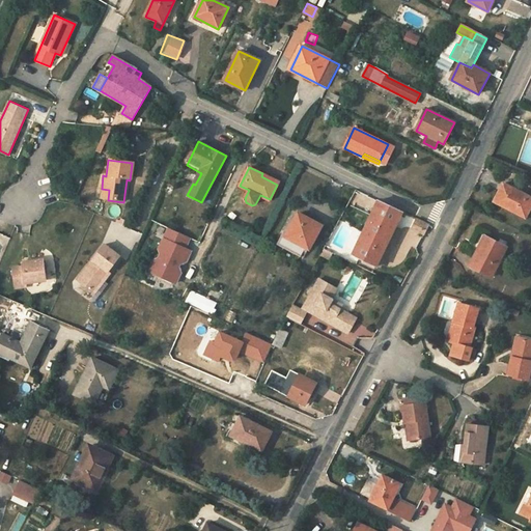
[(201,173),(199,172),(193,184),(195,185),(201,173)]
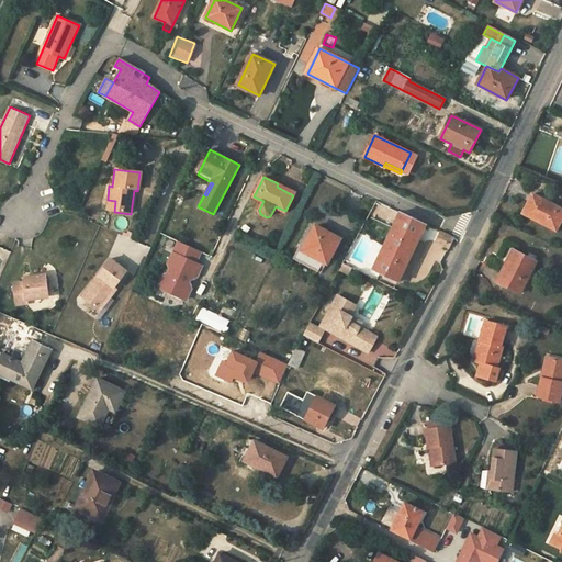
[(277,187),(293,195),(295,192),(278,183),(277,187)]
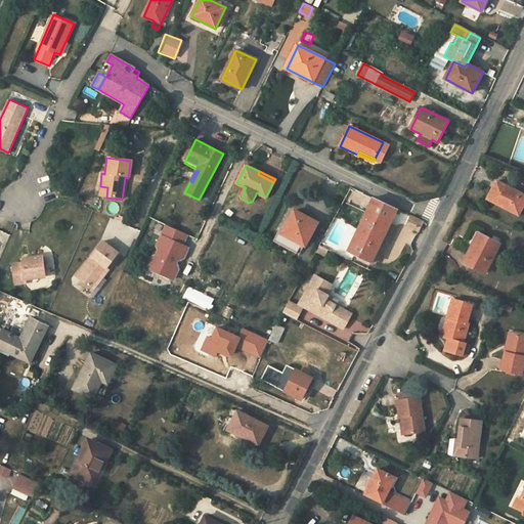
[(487,200),(518,215),(523,203),(523,195),(496,182),(487,200)]
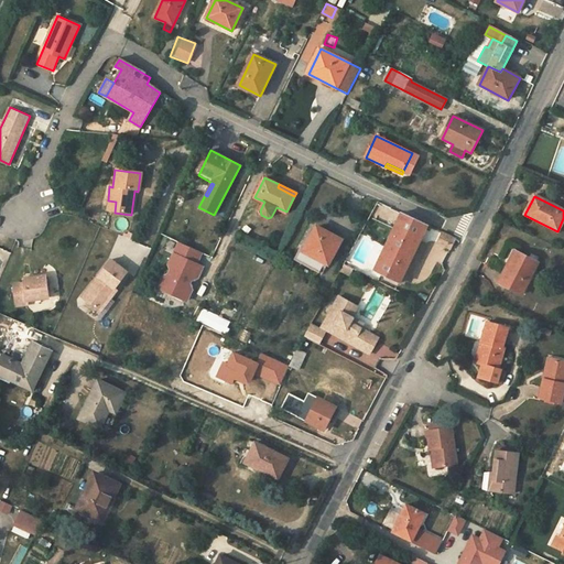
[(116,202),(108,201),(106,212),(115,213),(116,202)]
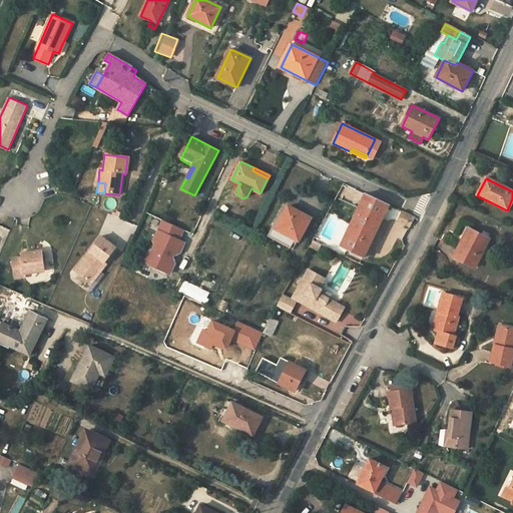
[(389,205),(365,194),(340,245),(363,257),(389,205)]
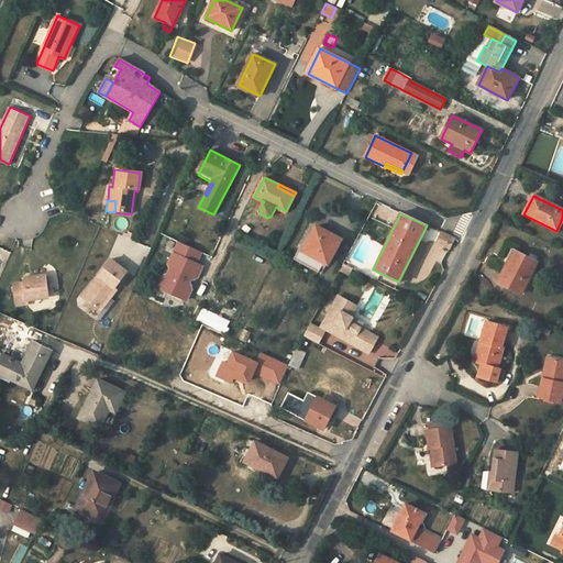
[(310,231),(298,254),(301,255),(299,262),(319,273),(323,265),(326,266),(341,239),(319,227),(315,234),(310,231)]
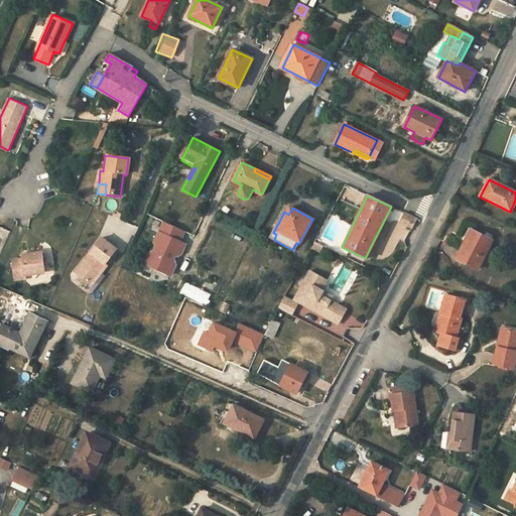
[(412,228),(416,220),(404,214),(400,222),(412,228)]
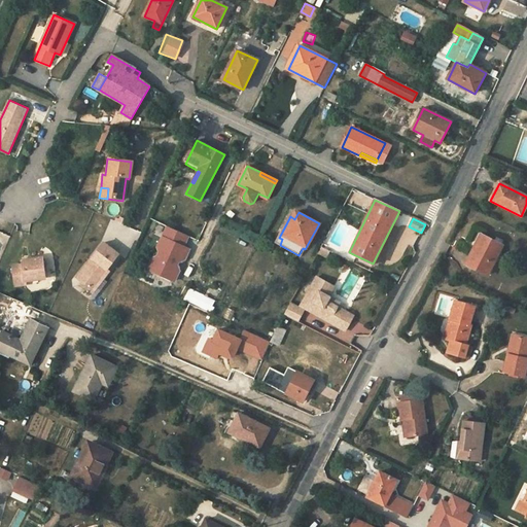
[(163,237),(183,246),(188,236),(167,226),(163,237)]
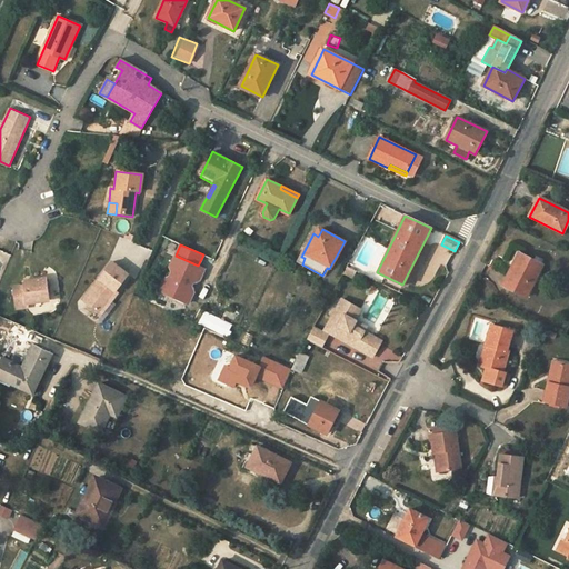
[(526,297),(542,265),(521,255),(505,286),(526,297)]
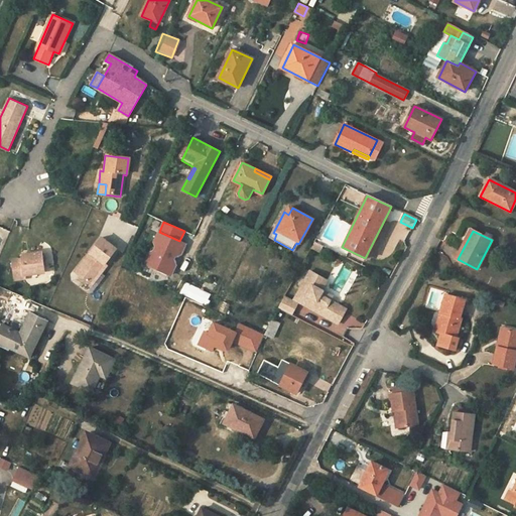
[(174,256),(180,254),(184,244),(179,241),(159,232),(154,243),(155,246),(153,251),(149,253),(144,263),(170,275),(175,265),(173,259),(174,256)]
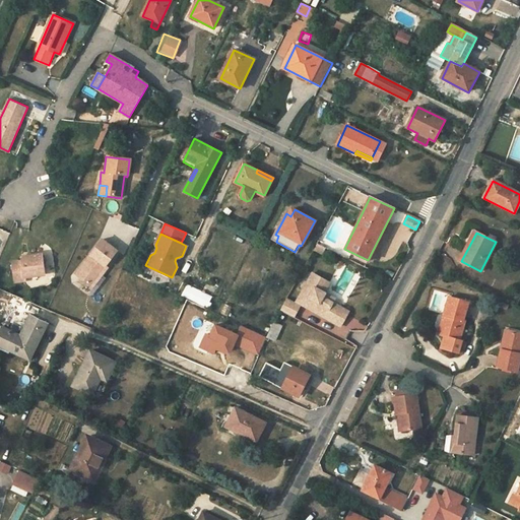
[(102,241),(75,274),(88,284),(98,272),(102,275),(107,268),(105,267),(117,252),(102,241)]
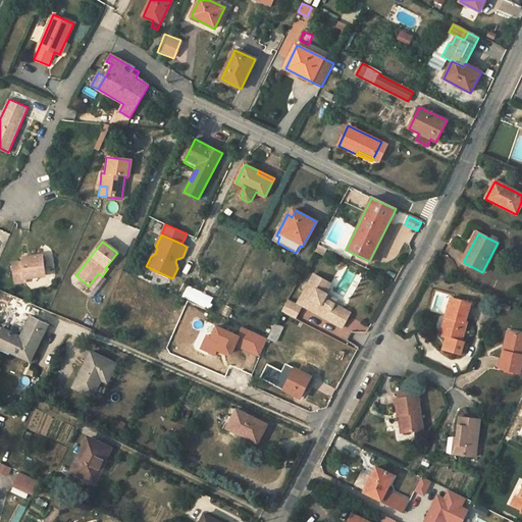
[(21,262),(11,263),(13,283),(23,281),(23,278),(44,275),(41,255),(20,258),(21,262)]
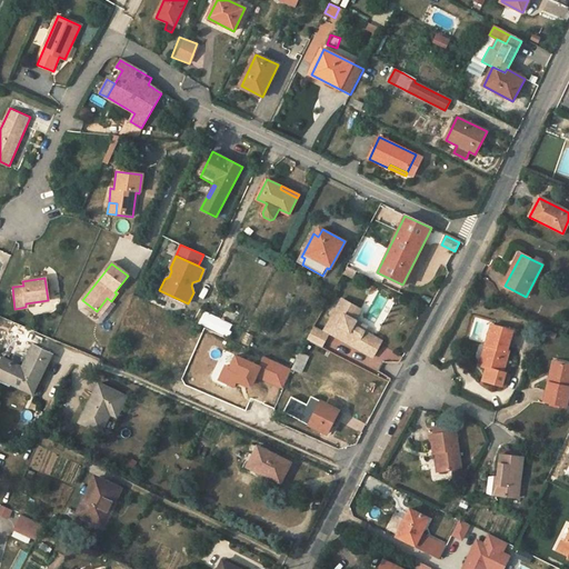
[(107,298),(97,311),(100,315),(111,301),(107,298)]
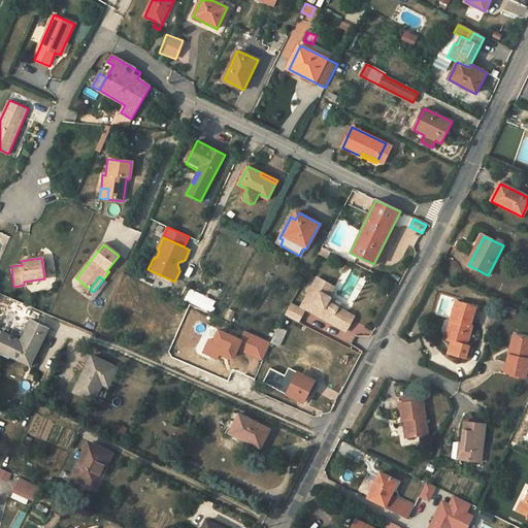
[(329,297),(334,287),(317,277),(301,307),(345,331),(354,317),(337,307),(328,302),(330,298),(329,297)]
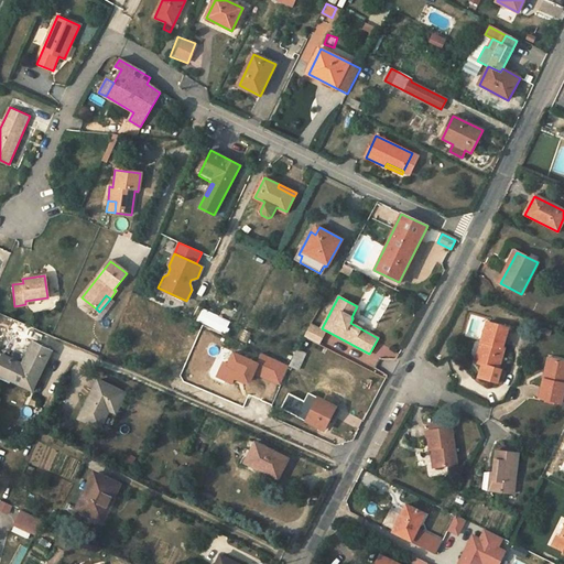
[(204,311),(199,320),(217,329),(221,321),(204,311)]
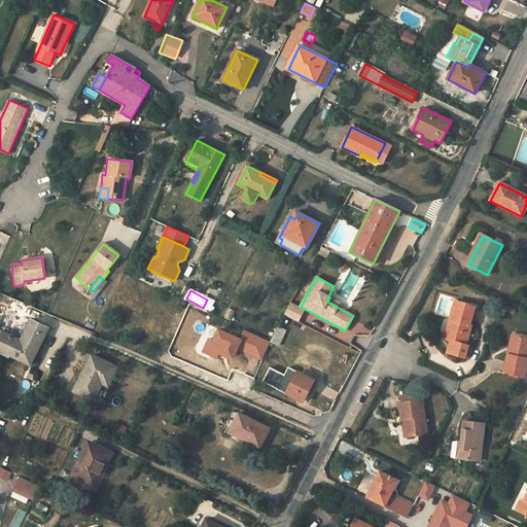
[(339,303),(329,297),(327,302),(337,307),(339,303)]
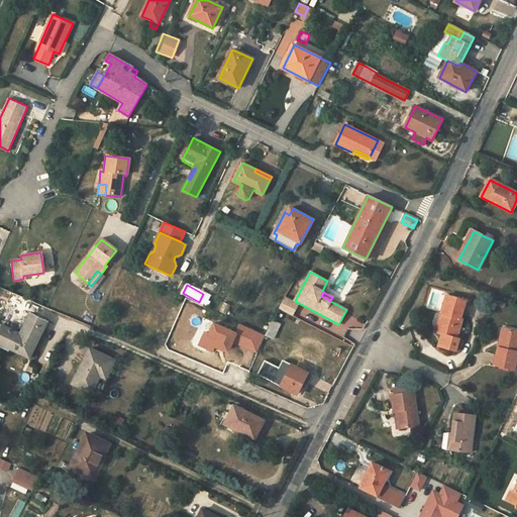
[(456,338),(462,320),(459,319),(466,301),(446,295),(441,313),(445,315),(440,333),(442,334),(439,346),(456,350),(459,339),(456,338)]
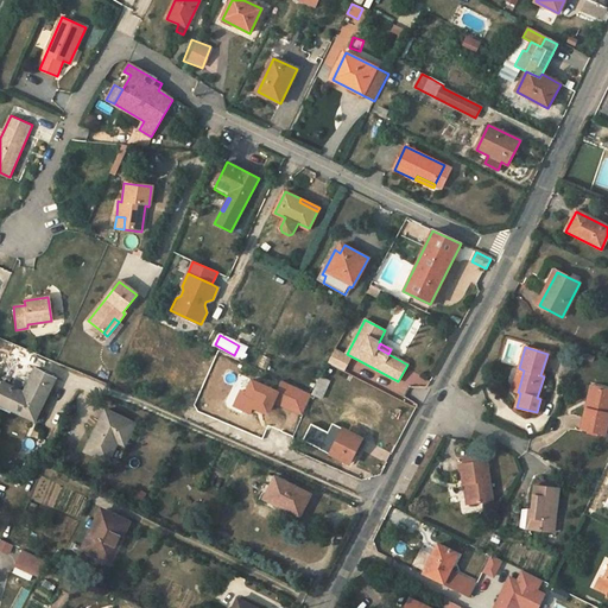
[(524,371),(519,368),(512,391),(518,392),(524,371)]
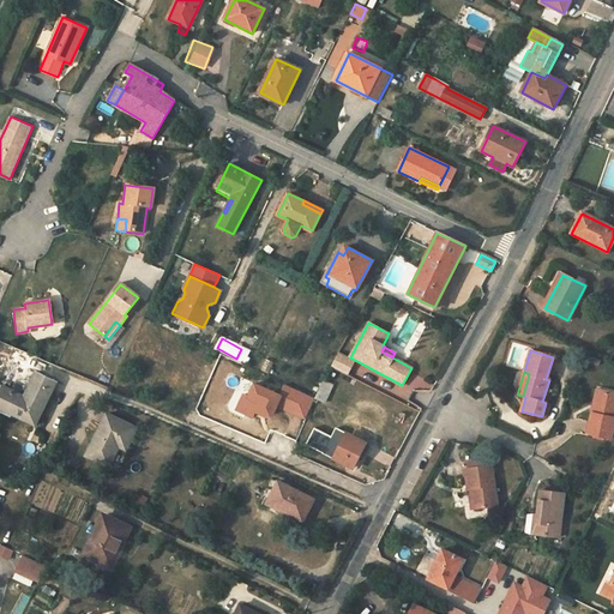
[(37,373),(25,396),(44,405),(55,383),(37,373)]
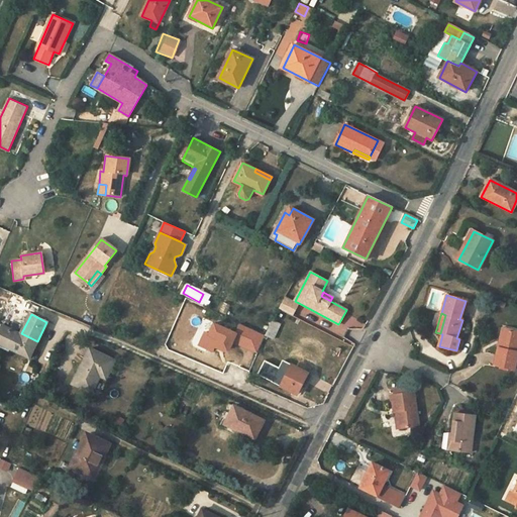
[(272,321),(266,335),(273,339),(280,324),(272,321)]
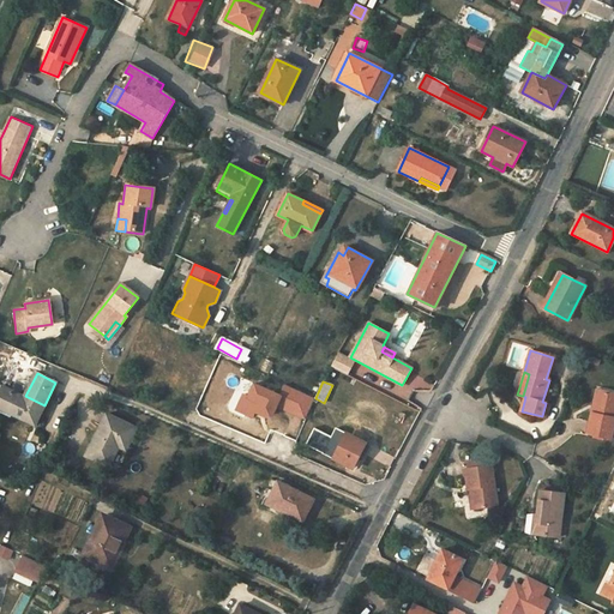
[(306,419),(315,398),(287,385),(282,396),(256,384),(250,396),(244,393),(236,409),(253,417),(256,413),(256,411),(265,415),(268,416),(272,415),(277,405),(306,419)]
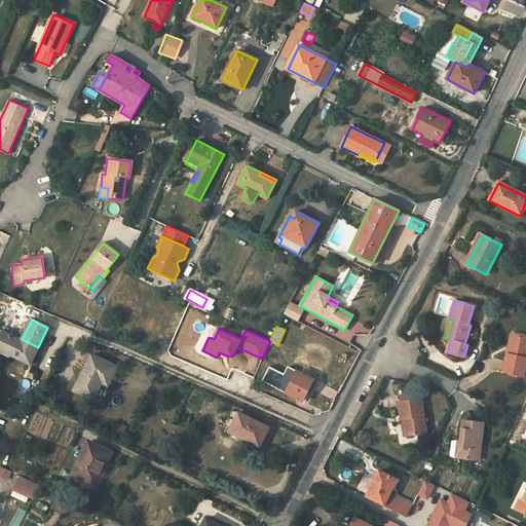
[(0,349),(30,364),(38,347),(22,339),(3,331),(0,337),(0,349)]
